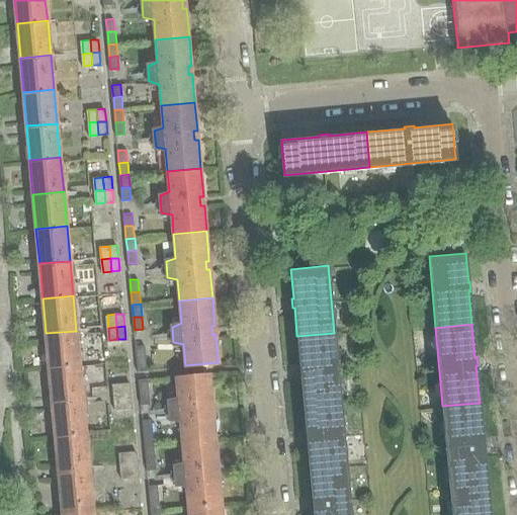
[(79,364),(76,331),(46,333),(49,367),(79,364)]
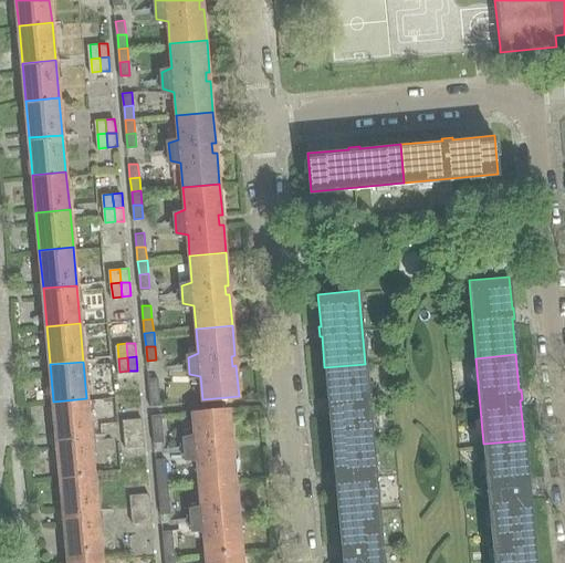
[(326,409),(328,408),(331,439),(372,436),(365,364),(324,367),(327,398),(325,398),(326,409)]
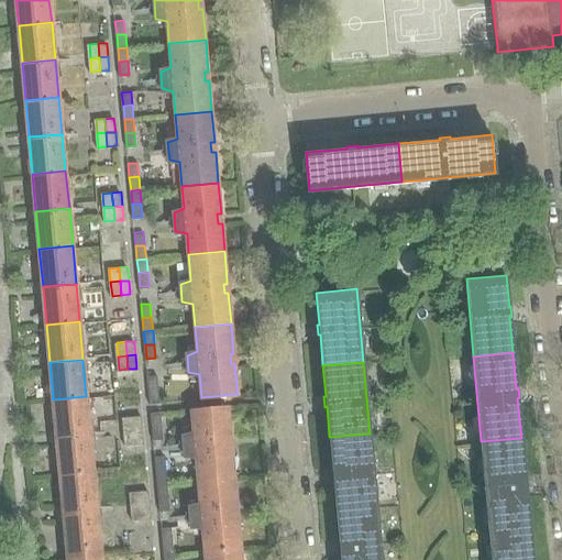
[(149,388),(157,387),(156,374),(147,375),(149,388)]
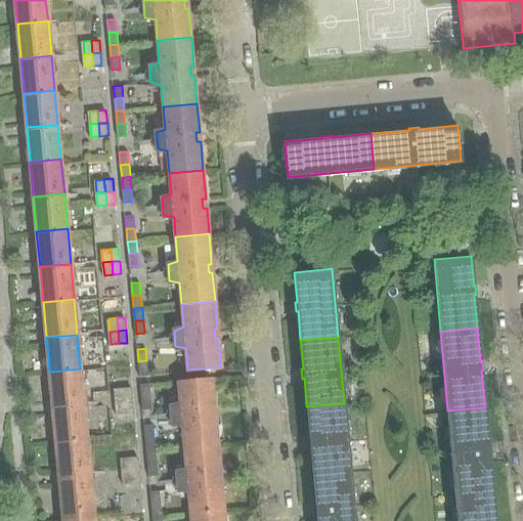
[(146,360),(138,361),(139,374),(148,374),(146,360)]
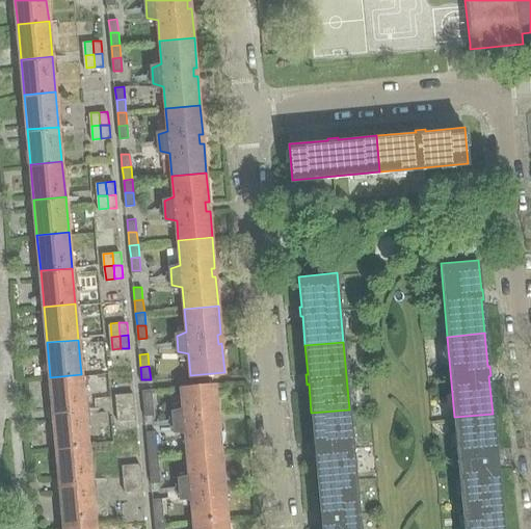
[(53,413),(84,410),(81,374),(50,377),(53,413)]
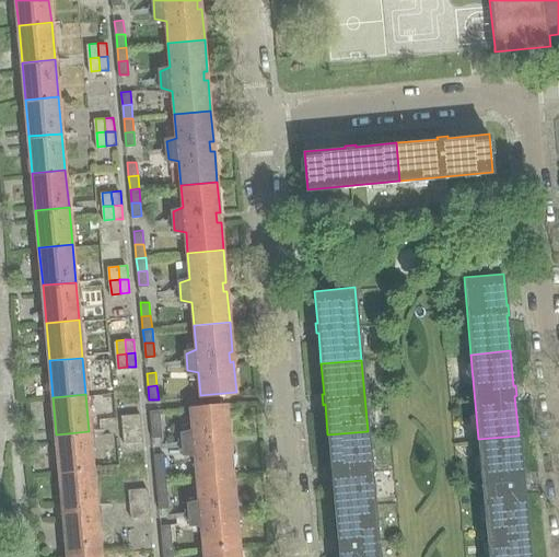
[(197,477),(232,474),(225,403),(190,407),(193,432),(182,437),(184,454),(195,455),(197,477)]
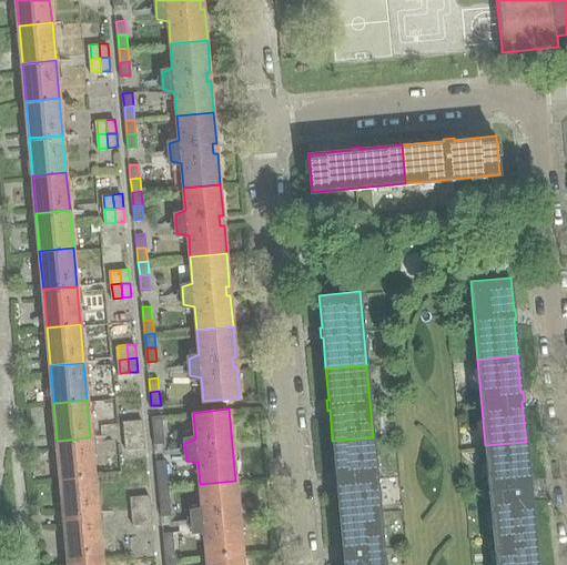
[(153,430),(163,430),(161,415),(152,416),(153,430)]
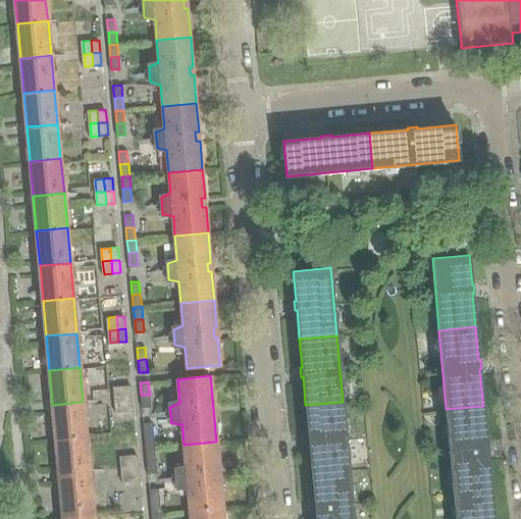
[(122,385),(123,398),(132,397),(131,384),(122,385)]
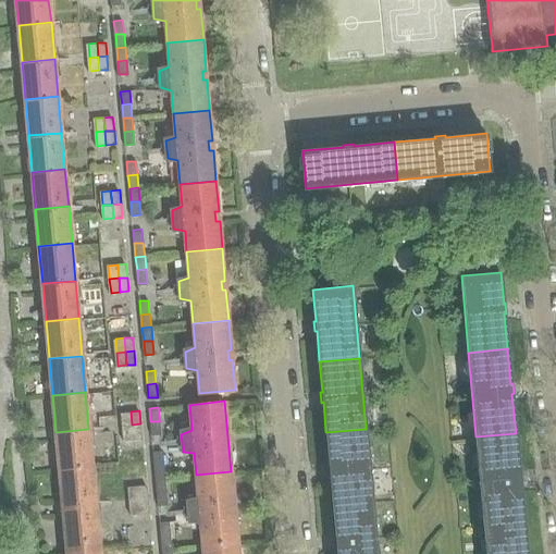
[(132,425),(131,411),(122,411),(123,426),(132,425)]
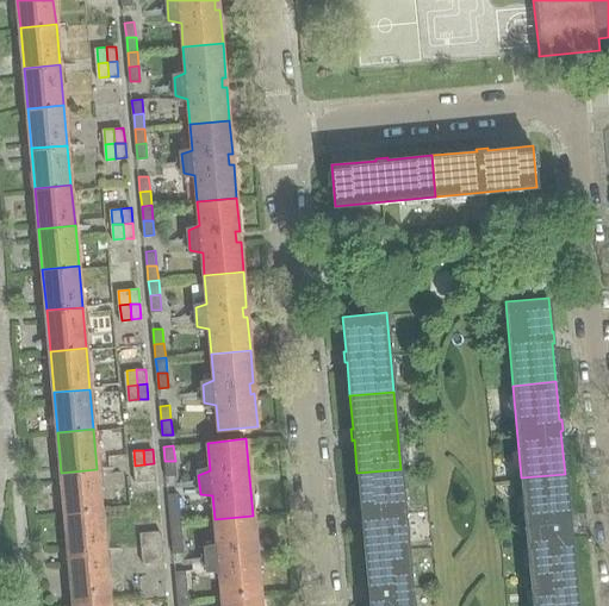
[(175,461),(165,461),(167,476),(176,475),(175,461)]
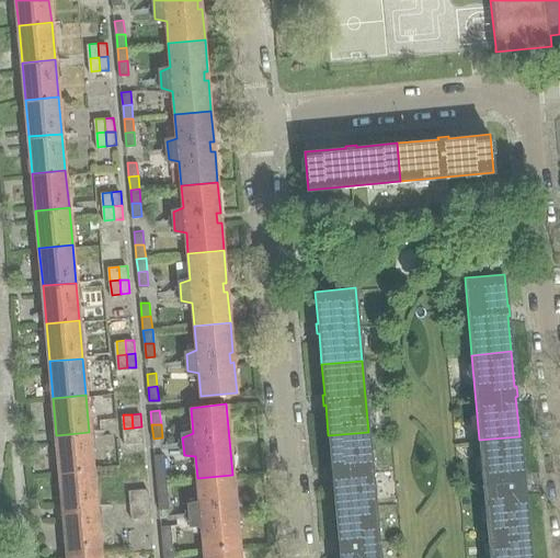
[(133,428),(134,442),(144,441),(141,426),(133,428)]
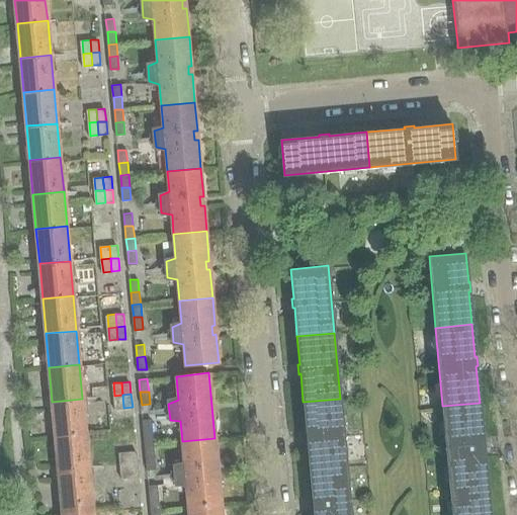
[(123,408),(122,395),(114,396),(115,408),(123,408)]
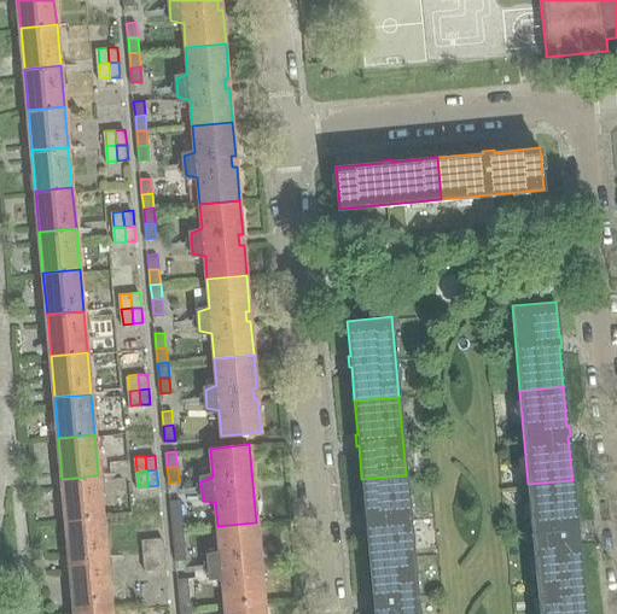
[(98,475),(62,479),(65,520),(103,516),(98,475)]
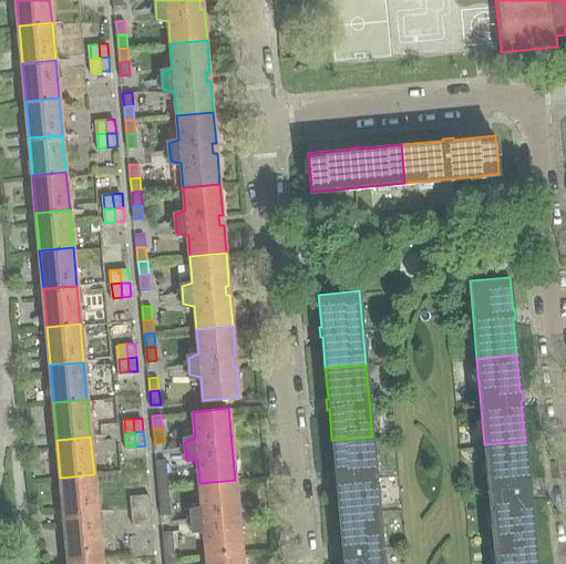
[(333,482),(336,482),(338,513),(379,509),(372,437),(331,440),(335,471),(332,472),(333,482)]
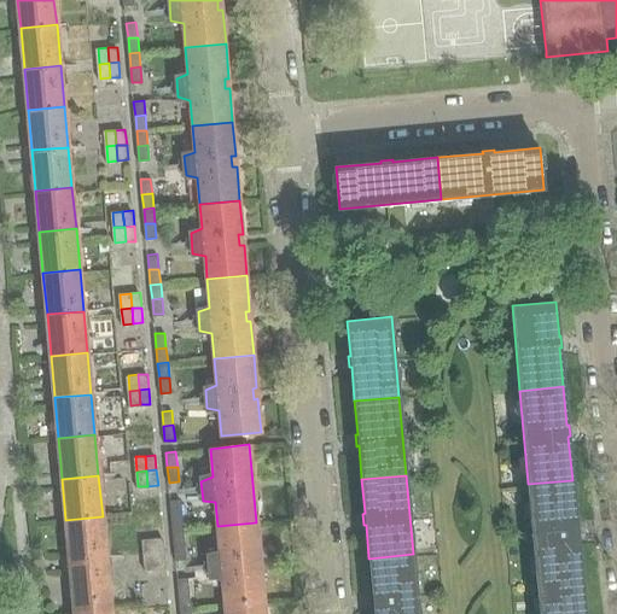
[(572,480),(528,484),(537,583),(581,579),(577,536),(580,534),(578,524),(576,524),(572,480)]
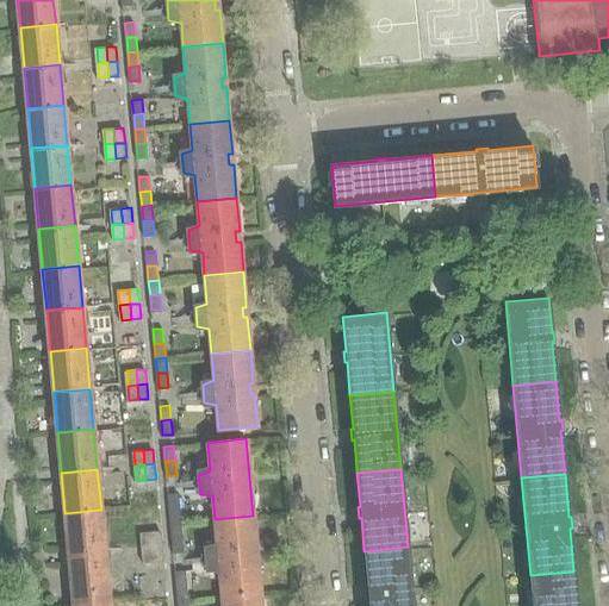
[(169,510),(179,508),(178,493),(168,494),(169,510)]
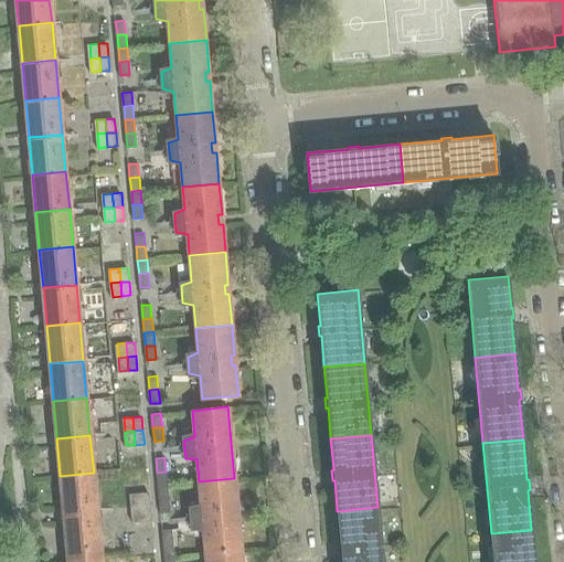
[(158,486),(168,485),(166,472),(157,473),(158,486)]
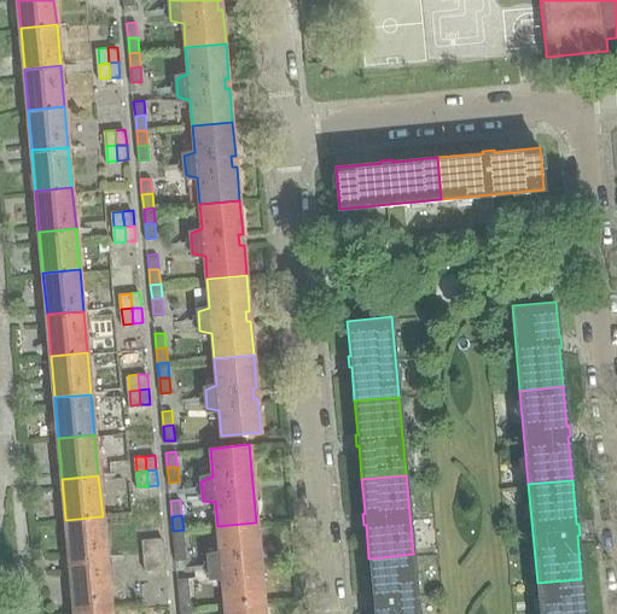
[(70,561),(106,557),(103,516),(65,520),(70,561)]
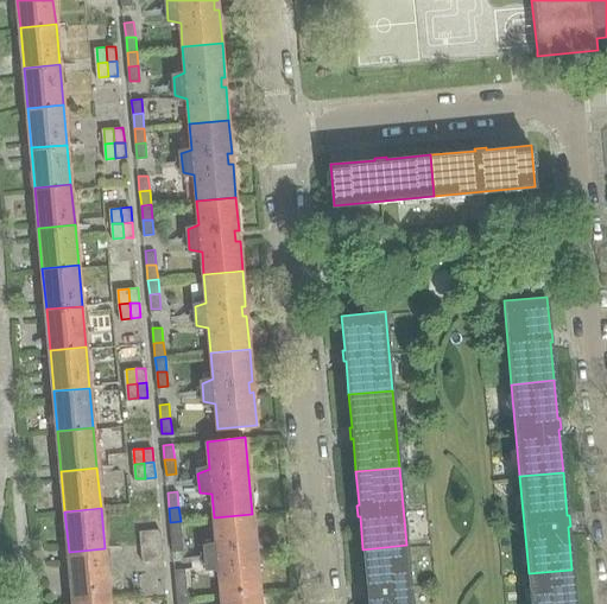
[(221,595),(259,591),(252,514),(214,517),(216,544),(204,548),(207,568),(219,571),(221,595)]
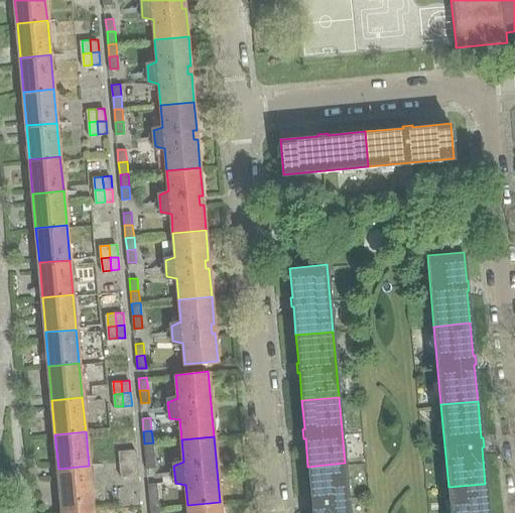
[(146,456),(154,455),(153,442),(144,443),(146,456)]
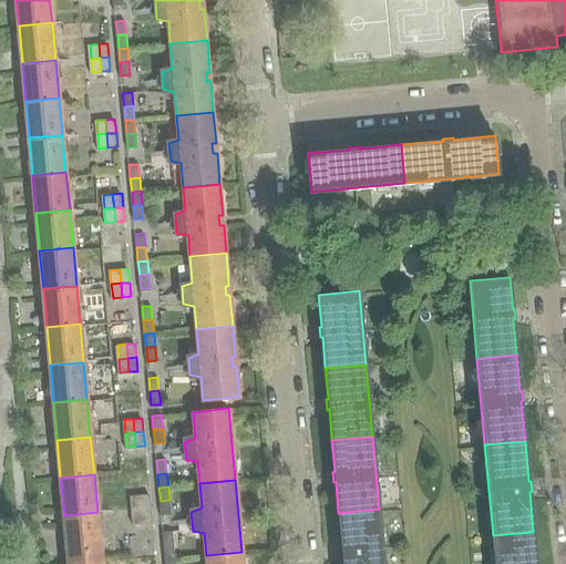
[(140,496),(142,511),(151,510),(150,495),(140,496)]
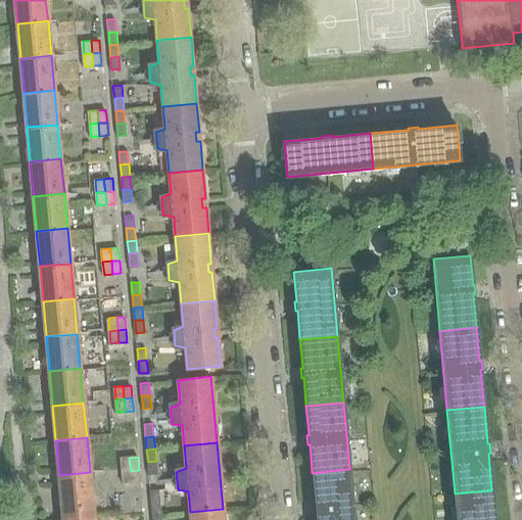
[(131,471),(129,458),(121,459),(122,471),(131,471)]
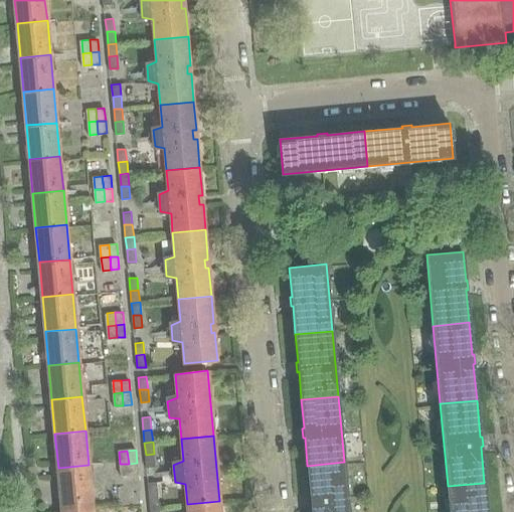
[(154,454),(146,455),(147,468),(155,467),(154,454)]
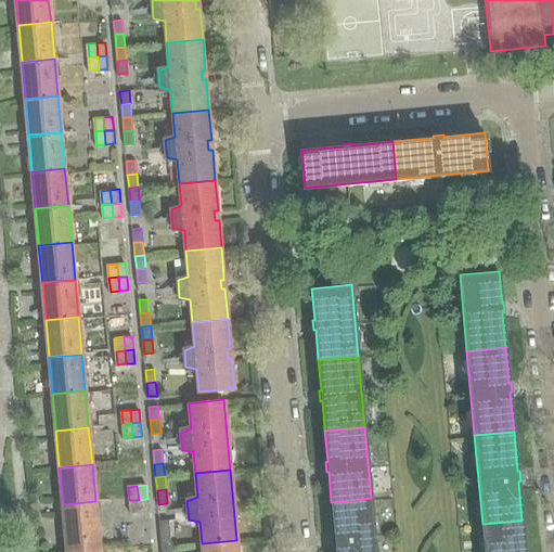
[(375,551),(371,498),(331,502),(334,533),(332,533),(333,542),(335,542),(335,551),(375,551)]
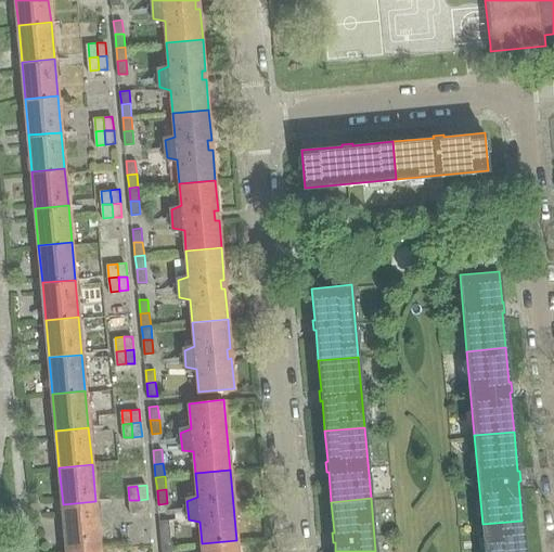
[(147,499),(139,500),(140,513),(149,512),(147,499)]
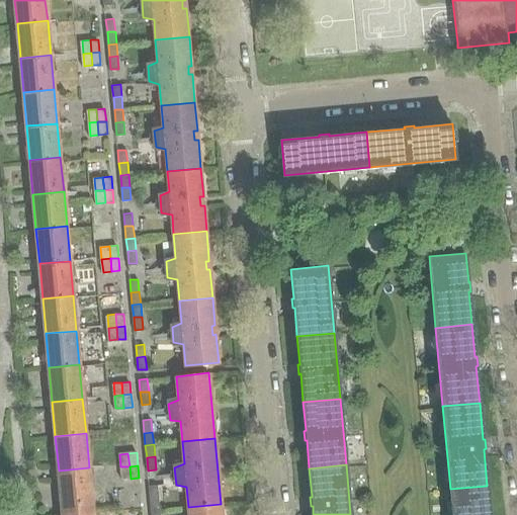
[(131,479),(130,466),(120,466),(122,480),(131,479)]
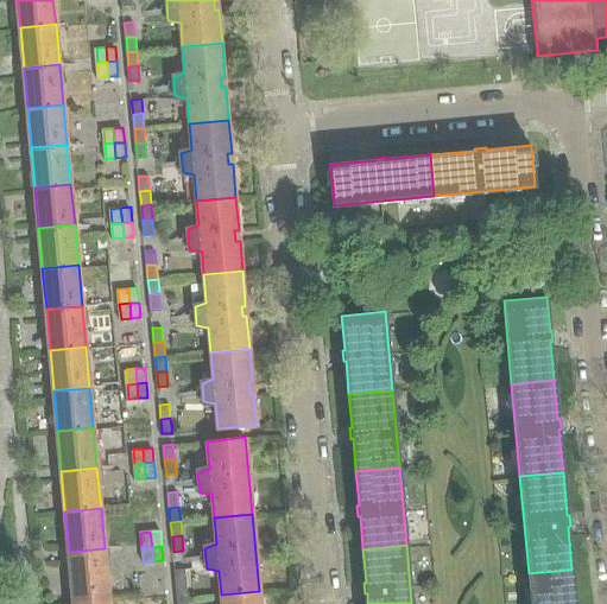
[(109,601),(105,548),(69,552),(74,603),(109,601)]
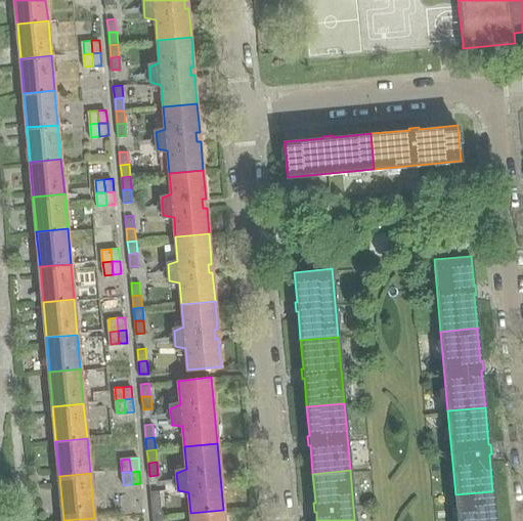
[(151,504),(160,503),(159,490),(150,491),(151,504)]
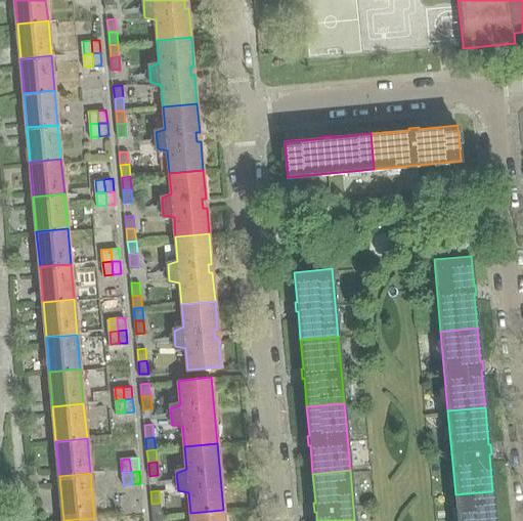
[(495,520),(492,491),(455,494),(458,520),(495,520)]
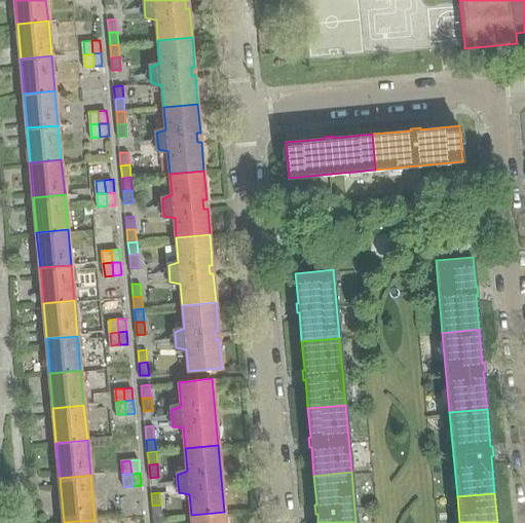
[(153,518),(162,518),(160,505),(152,506),(153,518)]
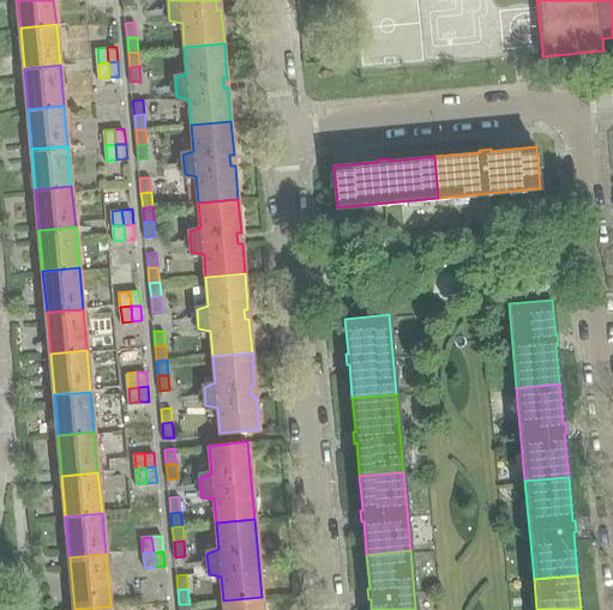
[(263,609),(262,597),(223,601),(223,609),(263,609)]
